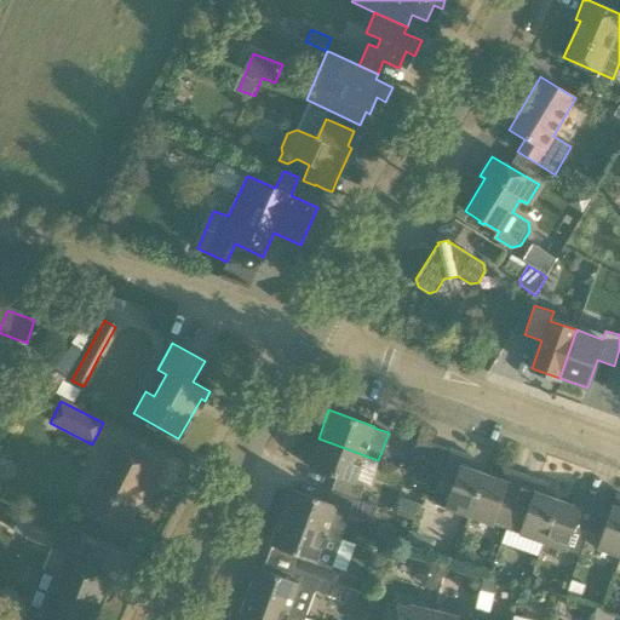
[(331,491),(357,500),(363,486),(368,487),(378,460),(319,438),(308,466),(336,476),(331,491)]
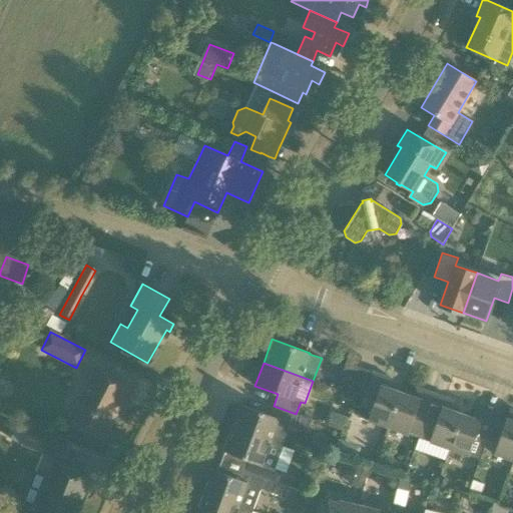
[(369,371),(358,367),(349,395),(360,398),(362,393),(369,371)]
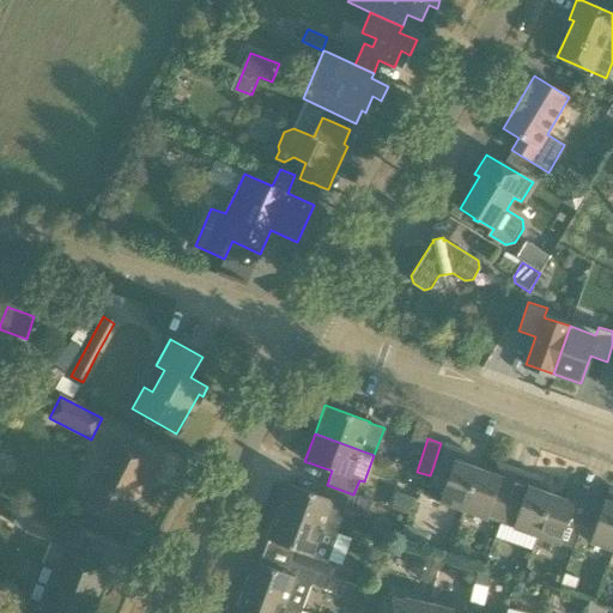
[(158,463),(138,453),(113,441),(80,505),(122,526),(143,484),(147,486),(158,463)]
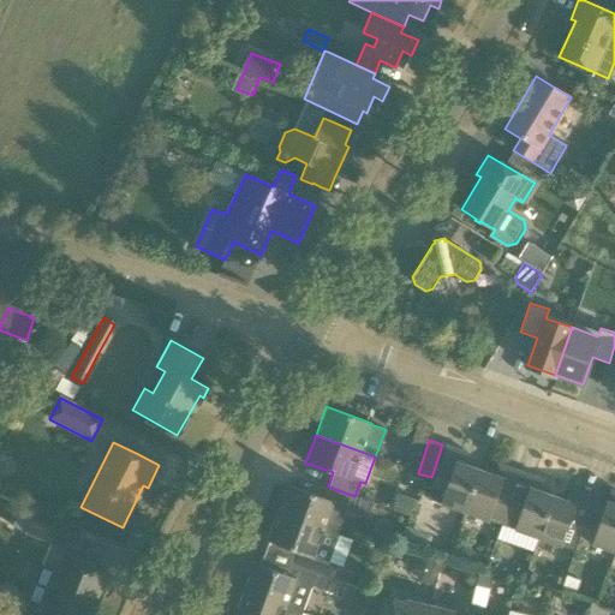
[(479,471),(466,466),(470,454),(446,446),(428,499),(465,512),(479,471)]
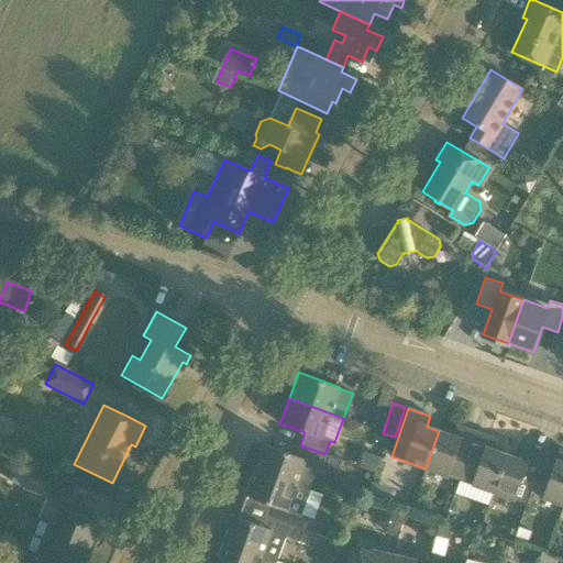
[(460,481),(477,432),(455,424),(451,435),(439,431),(426,468),(460,481)]
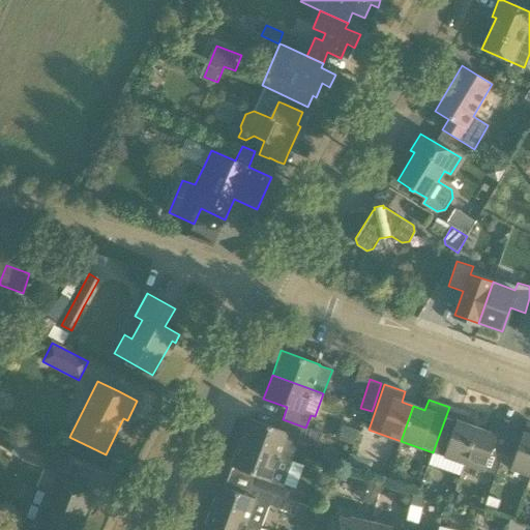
[(433,452),(464,464),(476,428),(465,423),(468,413),(449,407),(433,452)]
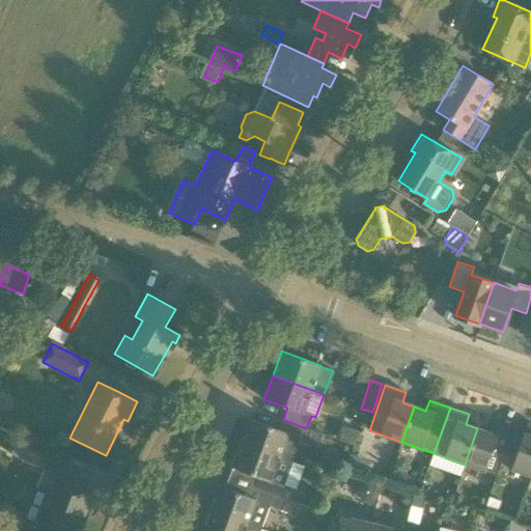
[(322,434),(306,428),(283,420),(279,431),(248,420),(240,444),(279,457),(286,437),(316,447),(322,434)]
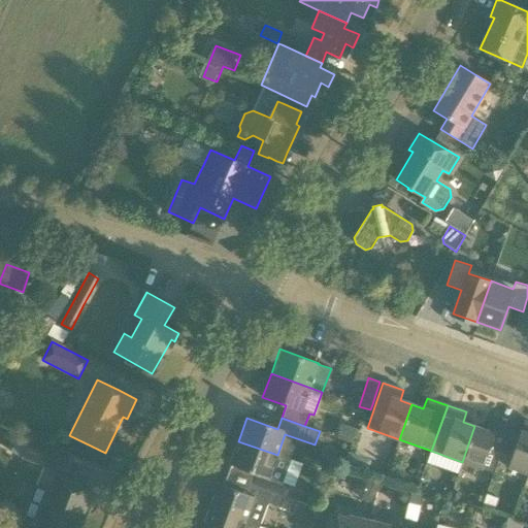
[(494,472),(498,463),(510,427),(490,420),(487,430),(474,426),(462,462),(483,469),(483,468),(494,472)]
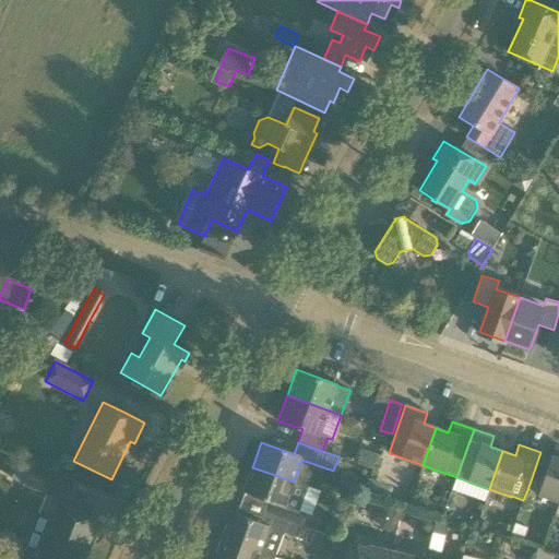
[(376,468),(381,453),(365,447),(359,463),(376,468)]
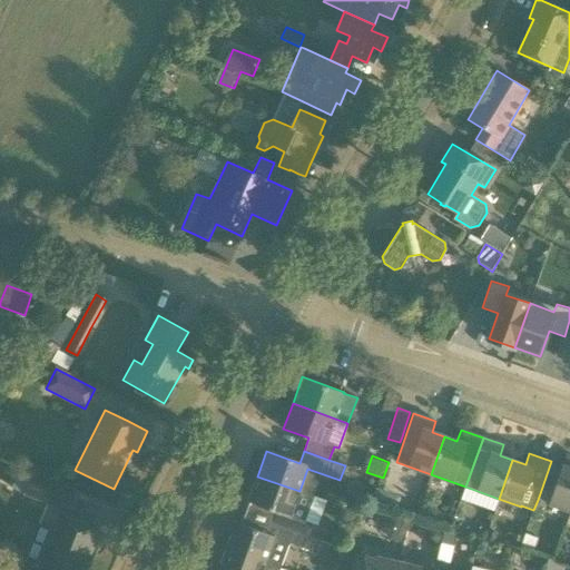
[(569,455),(566,455),(562,465),(551,461),(538,500),(569,510),(569,455)]
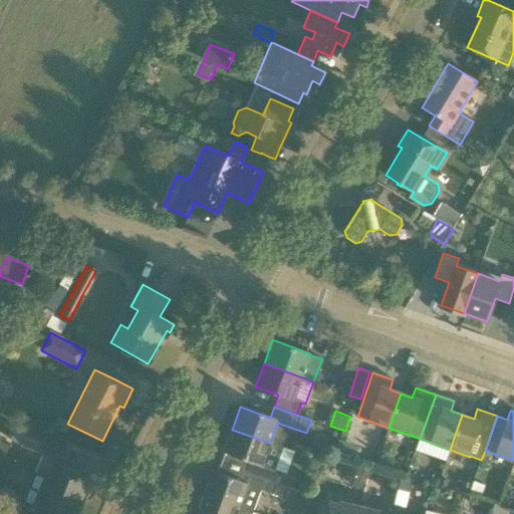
[(22,444),(59,459),(66,443),(29,428),(22,444)]
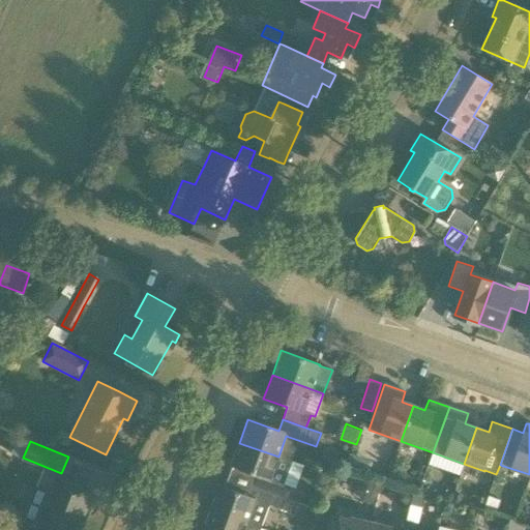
[(292,462),(278,457),(239,443),(231,466),(254,474),(251,486),(286,498),(290,488),(284,486),(292,462)]
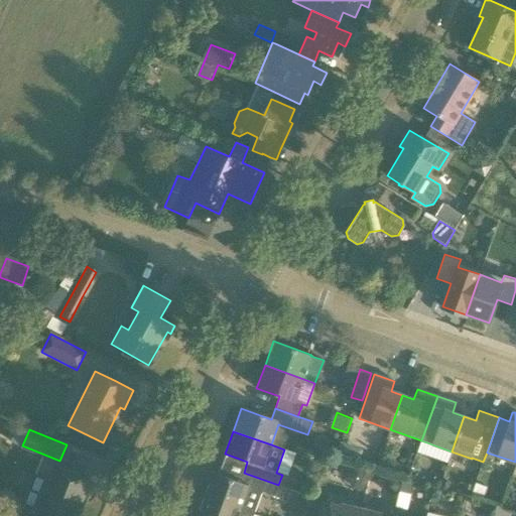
[(48,479),(33,474),(21,504),(50,515),(73,515),(80,500),(84,502),(91,482),(53,467),(48,479)]
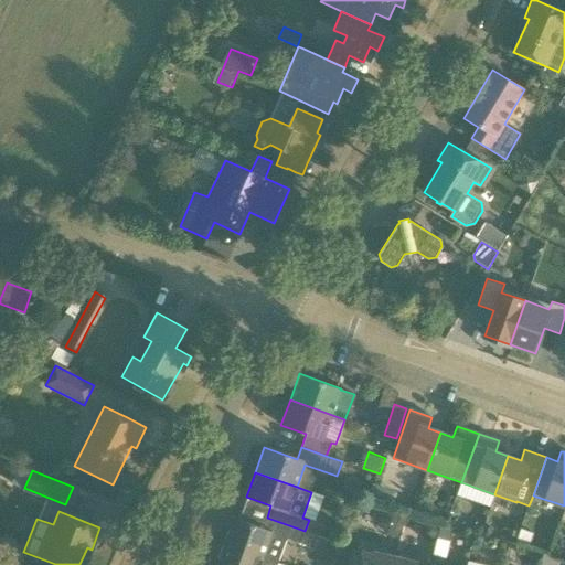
[(221,542),(278,563),(287,539),(301,543),(305,531),(267,518),(263,529),(231,516),(221,542)]
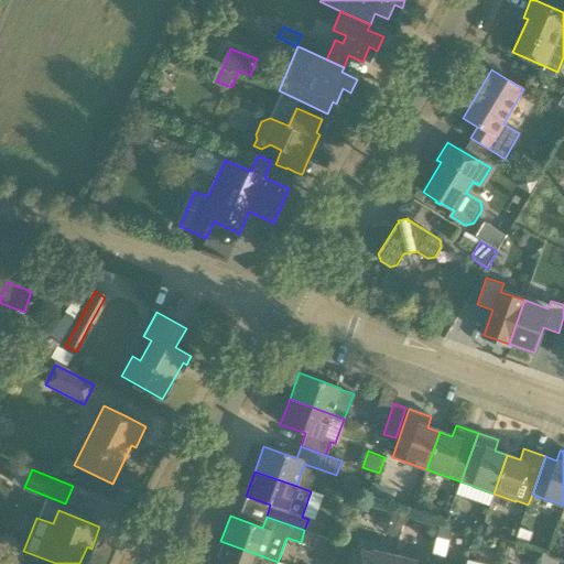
[(275,563),(278,562),(220,541),(212,563),(275,563)]
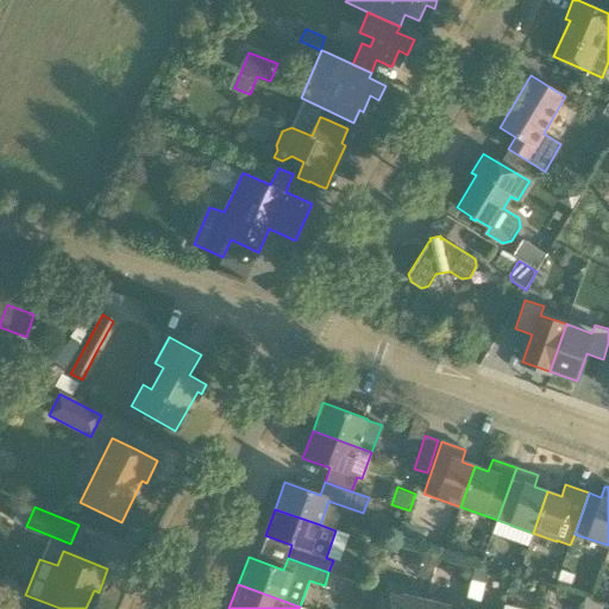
[(388,608),(424,608),(426,598),(402,592),(402,596),(393,594),(388,608)]
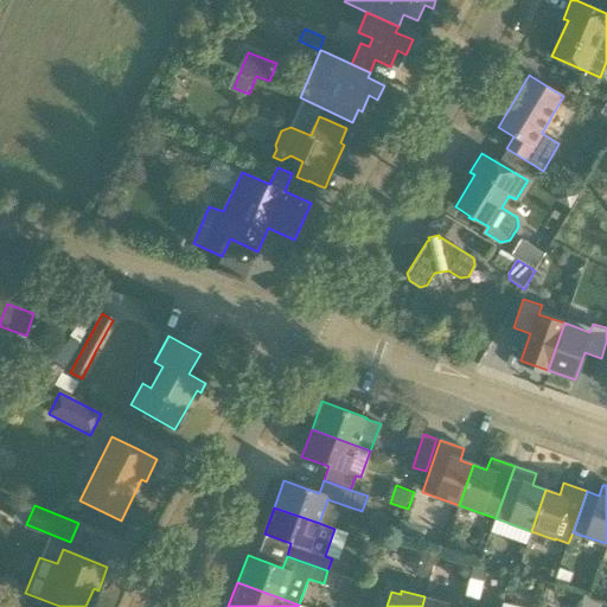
[(581,606),(593,606),(595,598),(583,595),(581,606)]
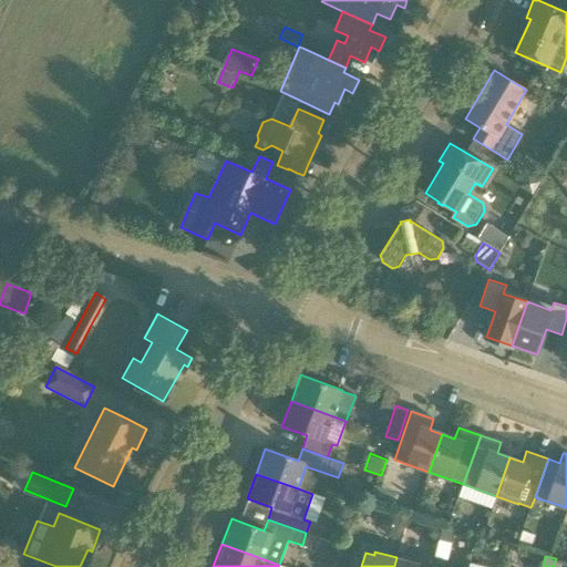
[(418,566),(420,563),(397,557),(394,566),(418,566)]
